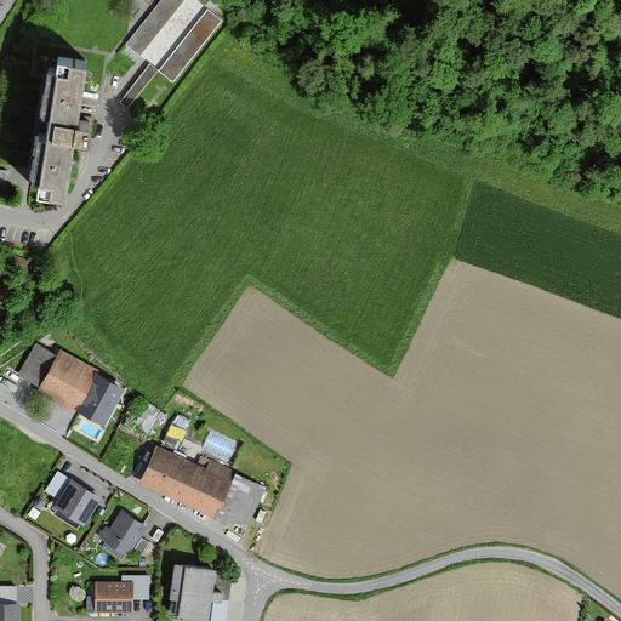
[(165,0),(129,49),(177,85),(224,23),(193,0),(165,0)]
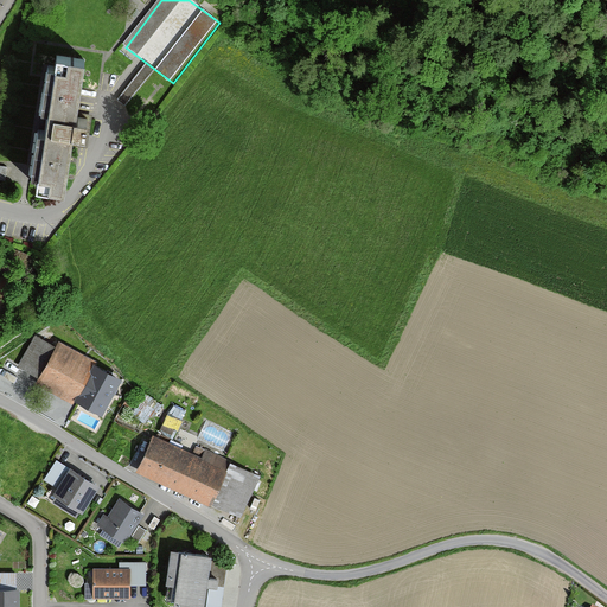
[(87,62),(56,57),(37,187),(68,192),(77,135),(90,136),(93,122),(78,120),(87,62)]
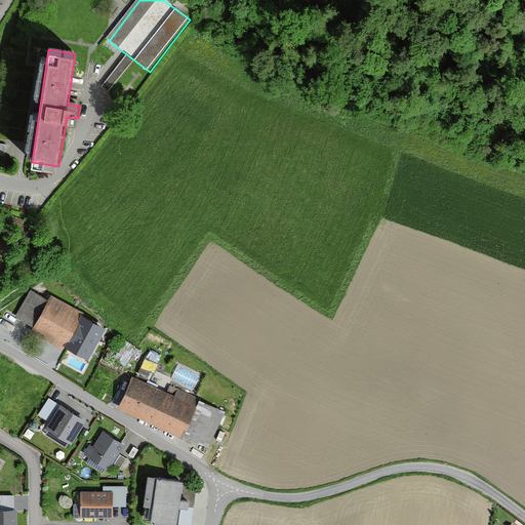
[(50,295),(48,300),(30,290),(15,318),(34,328),(31,332),(65,351),(67,349),(88,361),(106,329),(83,317),(84,314),(50,295)]
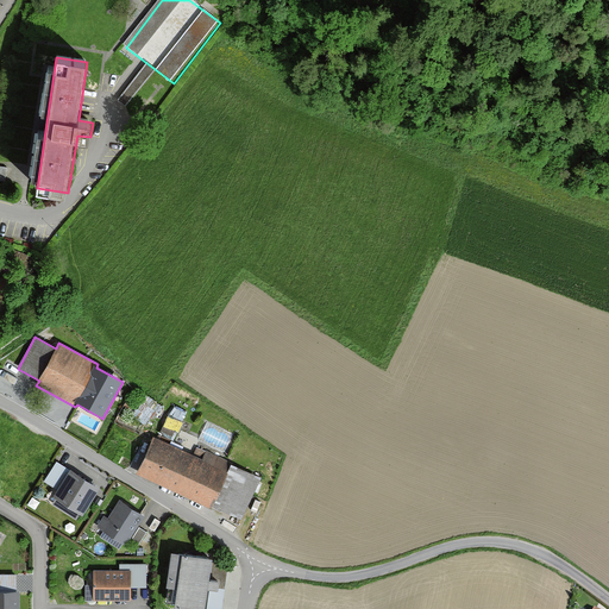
[(176,405),(171,413),(183,420),(188,412),(176,405)]
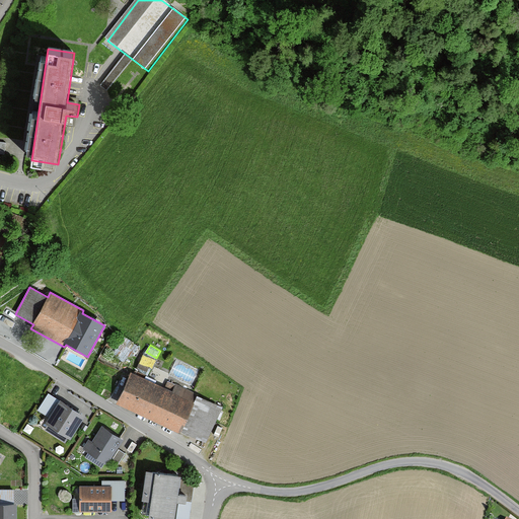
[(155,361),(143,356),(137,370),(149,375),(155,361)]
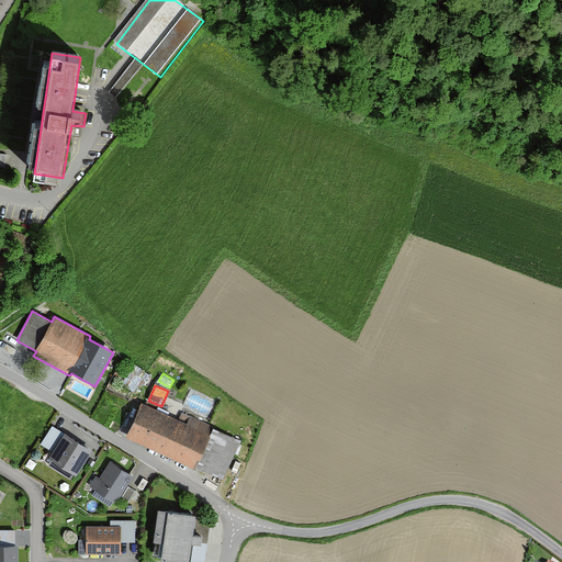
[(178,415),(181,405),(173,403),(170,413),(178,415)]
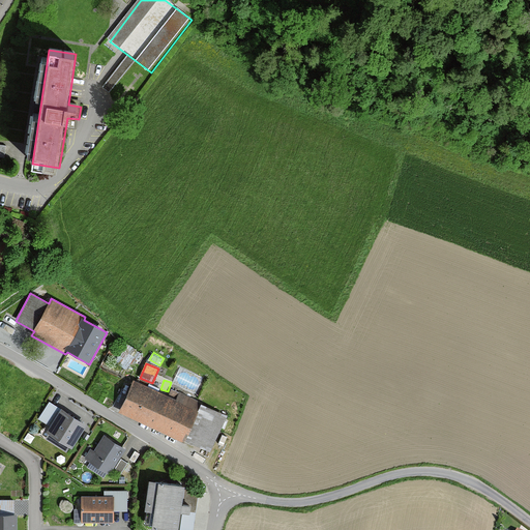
[(176,399),(134,381),(120,413),(185,440),(201,403),(178,394),(176,399)]
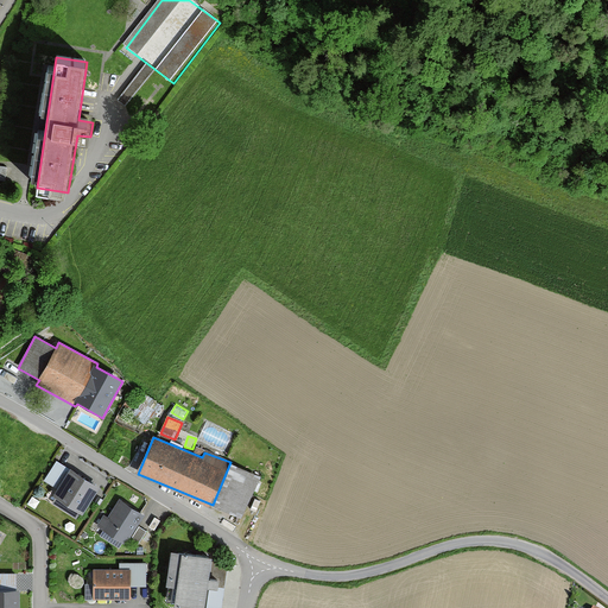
[(73,467),(71,469),(57,461),(44,480),(58,489),(56,494),(86,513),(102,487),(73,467)]
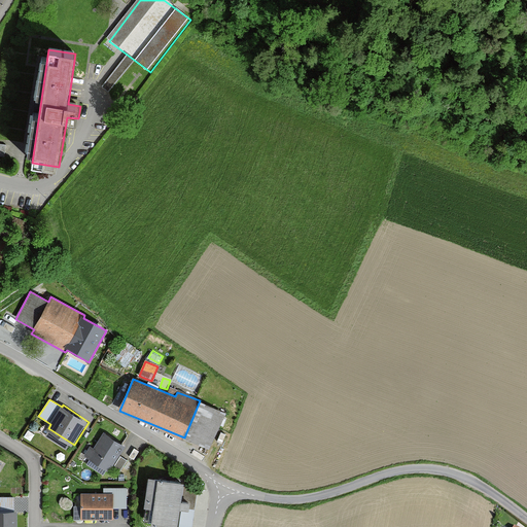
[(129,448),(103,432),(88,459),(119,478),(129,462),(123,459),(129,448)]
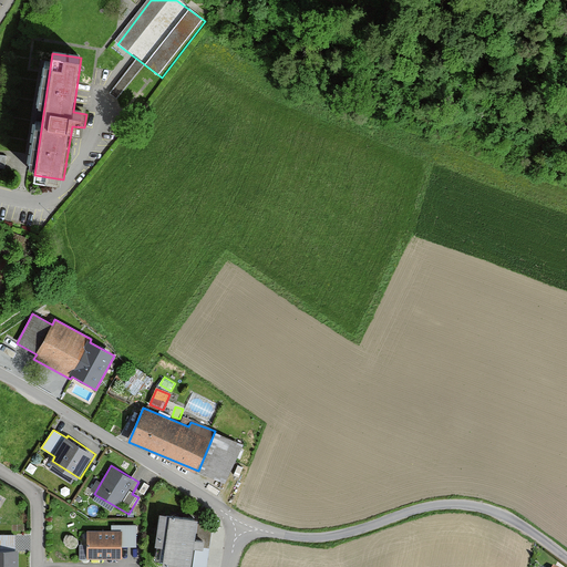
[(177,566),(197,566),(203,522),(162,516),(157,547),(165,548),(163,565),(177,566)]
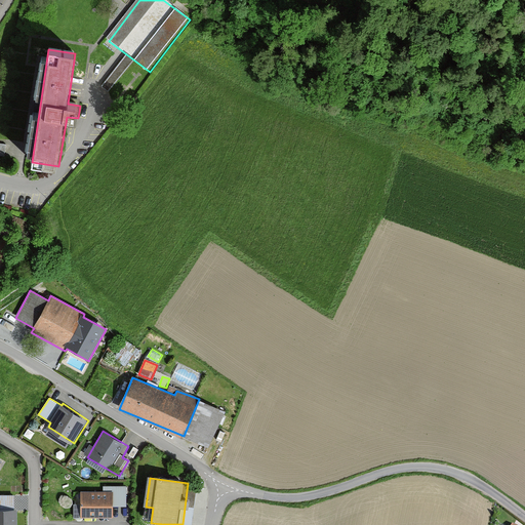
[(103,487),(103,491),(82,491),(82,519),(115,519),(115,506),(125,506),(125,487),(103,487)]
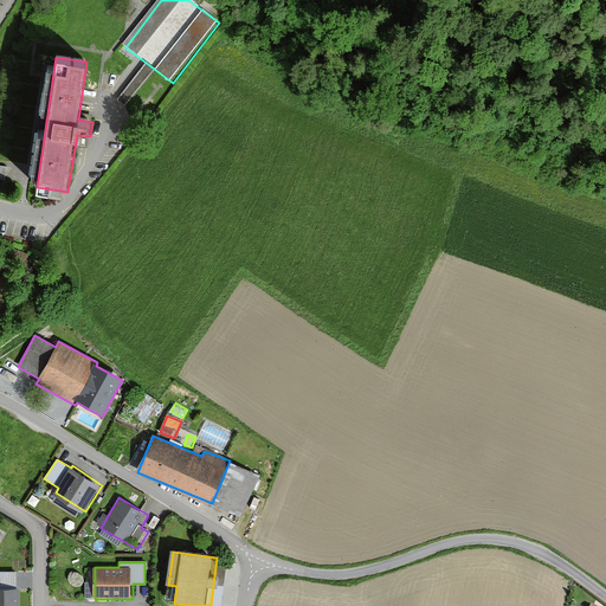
[(23,605),(23,593),(0,592),(0,605),(23,605)]
